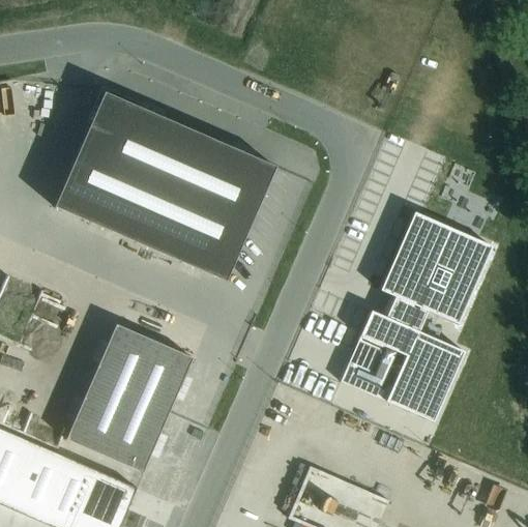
[(91,121),(55,205),(227,280),(276,165),(140,106),(142,101),(103,85),(88,120),(91,121)]
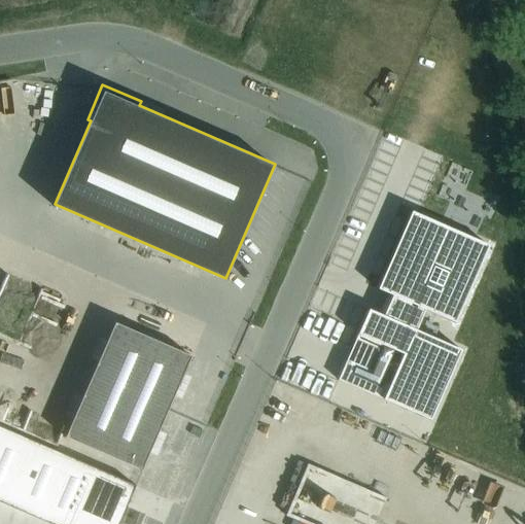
[(413,209),(405,229),(378,289),(393,295),(384,316),(370,310),(340,377),(431,417),(462,348),(416,327),(425,307),(456,320),(490,243),(413,209)]
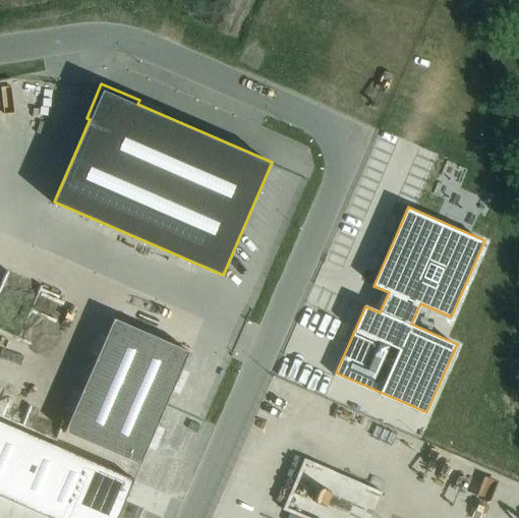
[(113,317),(65,428),(141,462),(190,350),(113,317)]
